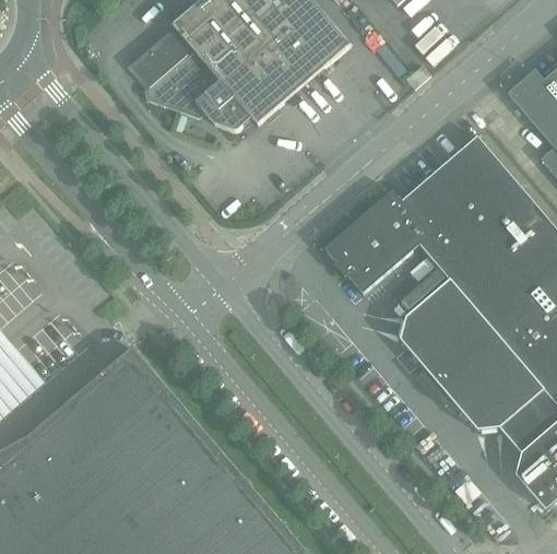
[(173,26),(128,65),(147,86),(145,87),(143,91),(143,94),(144,97),(147,99),(197,116),(202,110),(212,121),(232,129),(234,129),(237,128),(246,120),(256,124),(350,44),(311,0),(197,0),(170,23),(173,26)]
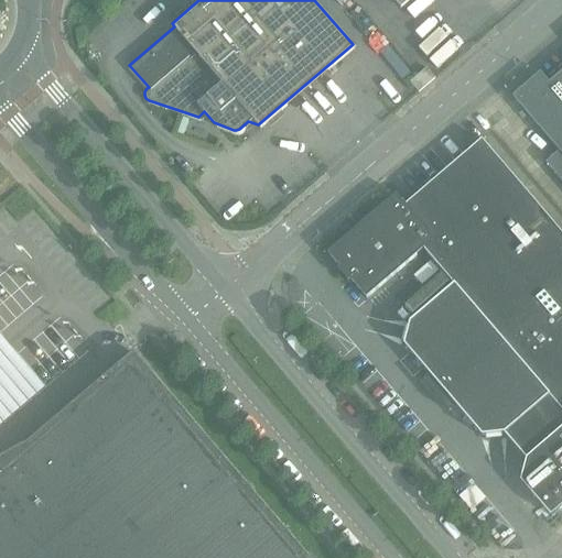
[(415,72),(408,78),(417,88),(433,74),(432,74),(424,64),(415,72)]
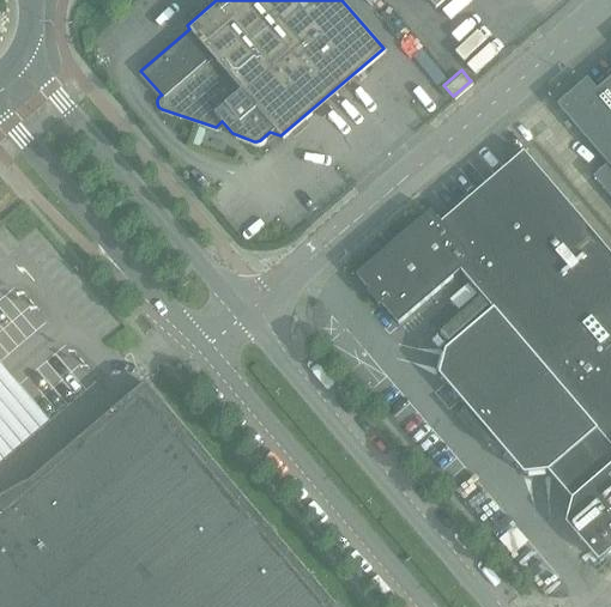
[(585,74),(554,101),(564,111),(575,125),(605,161),(590,173),(610,196),(610,71),(594,86),(585,74)]
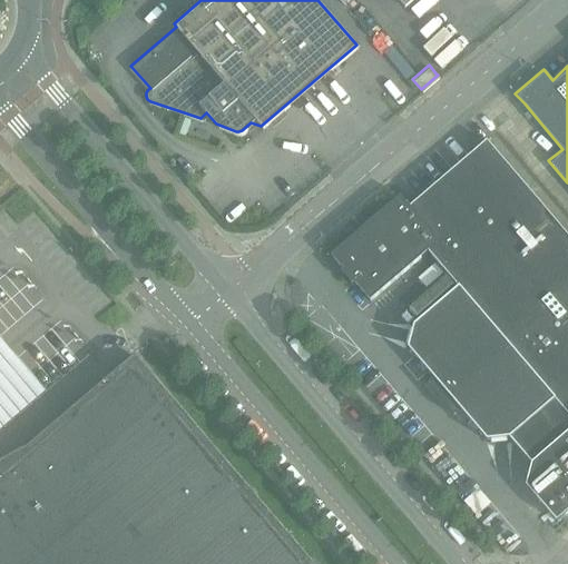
[(399,193),(330,251),(342,266),(340,268),(350,280),(352,278),(369,297),(373,293),(426,248),(454,282),(422,312),(412,322),(407,345),(432,375),(426,382),(434,392),(434,393),(452,413),(459,407),(486,438),(509,436),(530,461),(522,467),(517,472),(534,490),(530,492),(541,504),(544,502),(556,516),(567,506),(567,234),(485,138),(475,146),(409,204),(399,193)]
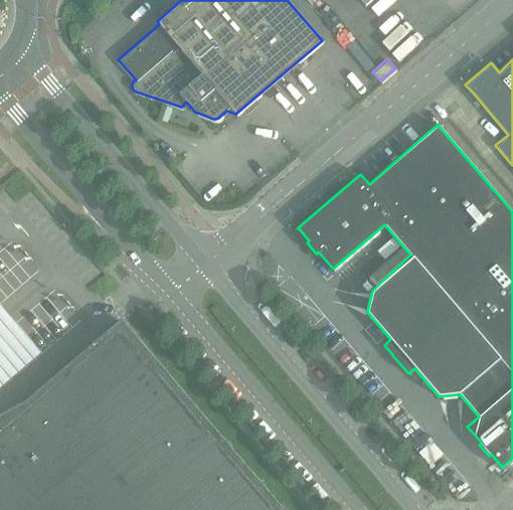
[(0,386),(41,353),(0,304),(0,386)]
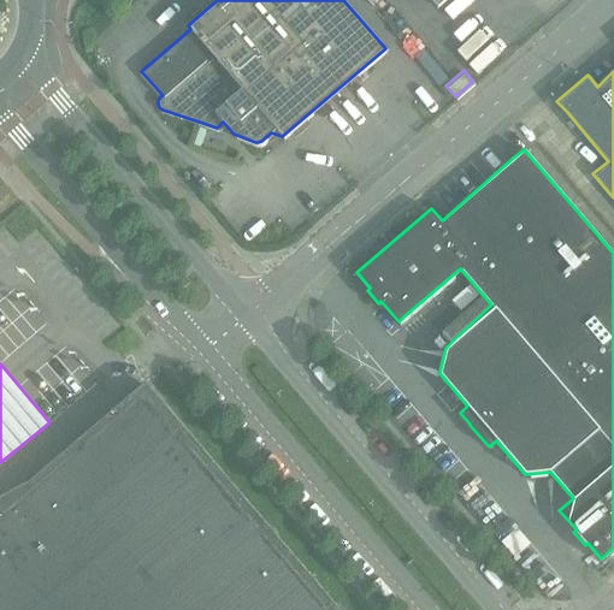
[(0,609),(338,609),(143,382),(133,391),(43,466),(40,471),(27,481),(29,486),(0,509),(0,609)]
